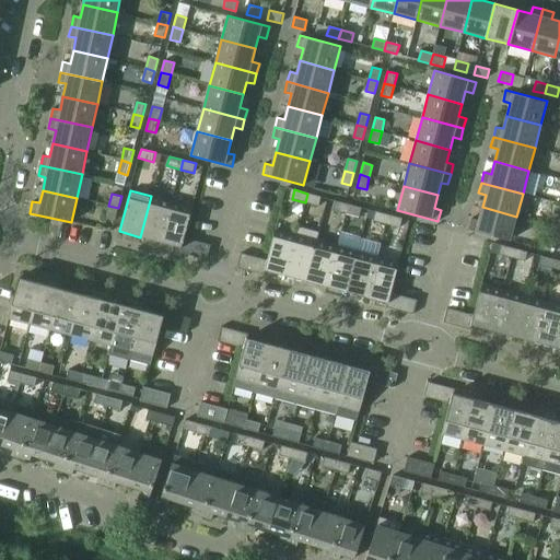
[(307,194),(305,202),(319,206),(322,197),(307,194)]
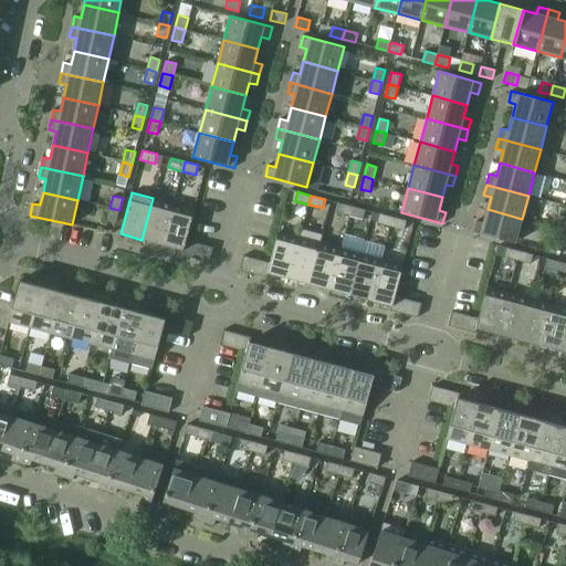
[(142,240),(163,245),(174,203),(153,198),(142,240)]
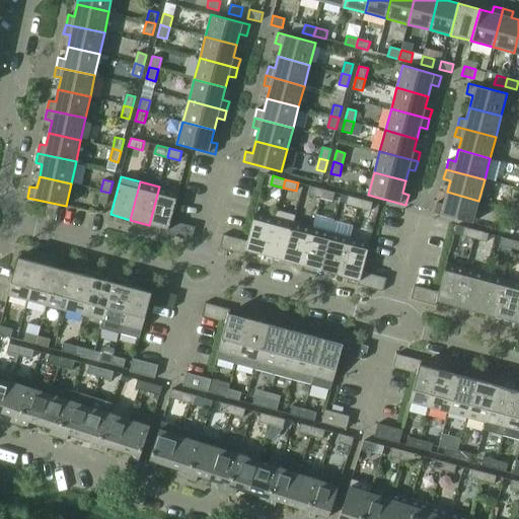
[(308,195),(320,198),(323,189),(311,186),(308,195)]
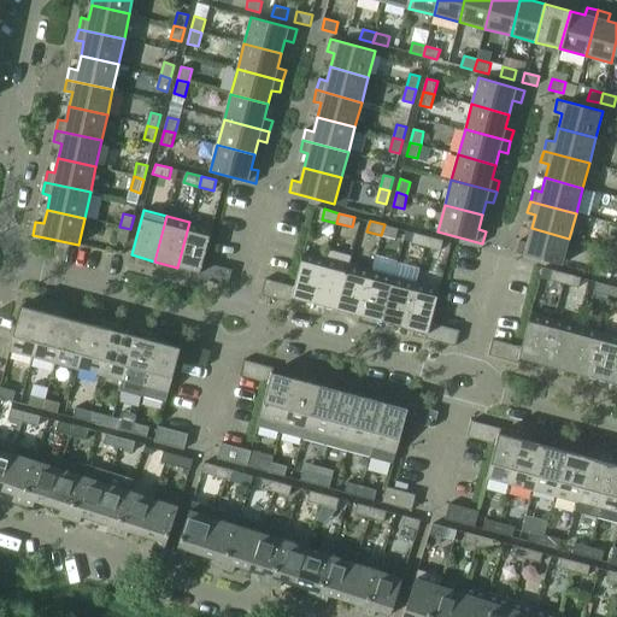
[(177,268),(199,272),(200,274),(204,262),(212,228),(189,222),(177,268)]
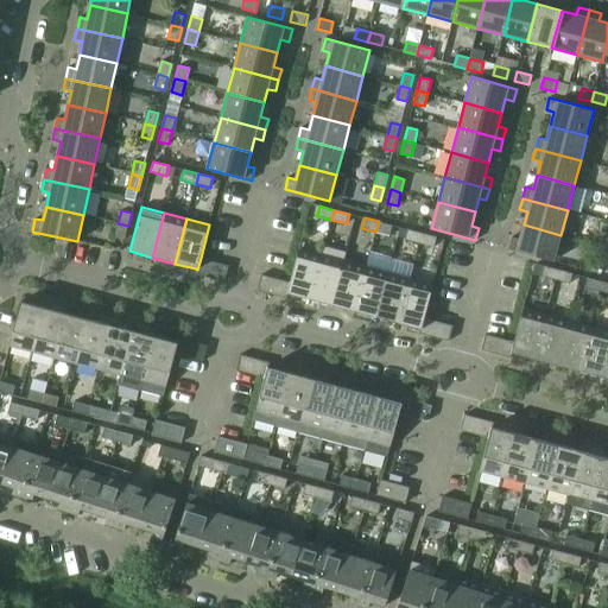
[(379,221),(375,232),(391,235),(393,226),(379,221)]
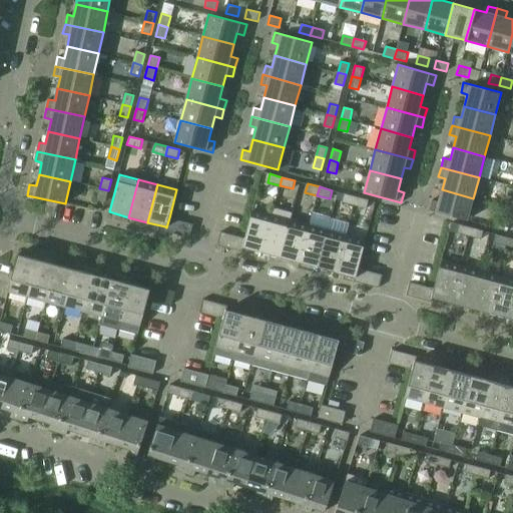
[(108,190),(99,188),(96,199),(105,201),(108,190)]
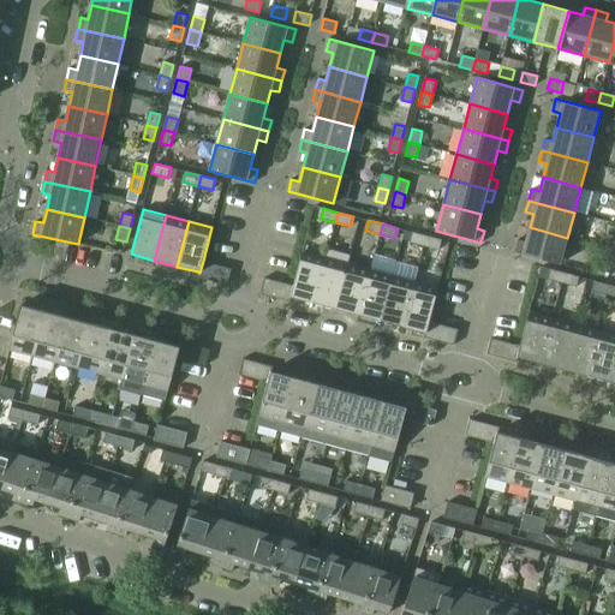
[(567,238),(530,227),(526,242),(518,239),(514,252),(560,264),(567,238)]
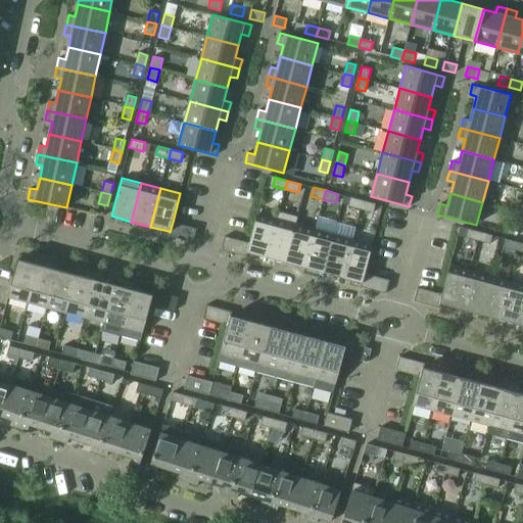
[(348,206),(361,209),(364,200),(351,197),(348,206)]
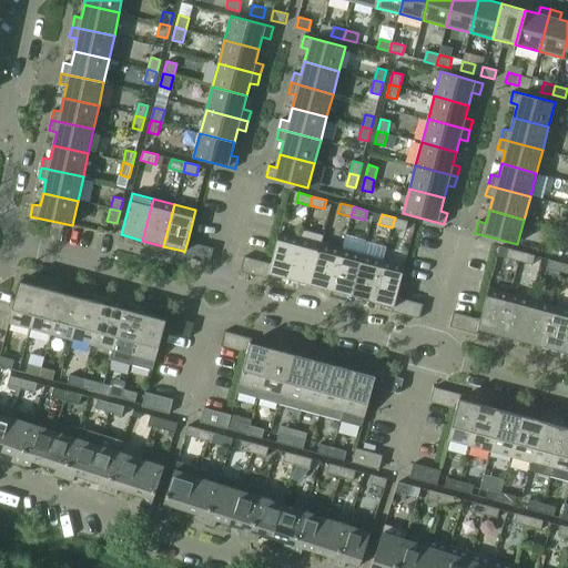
[(567,217),(561,216),(558,229),(567,231),(567,217)]
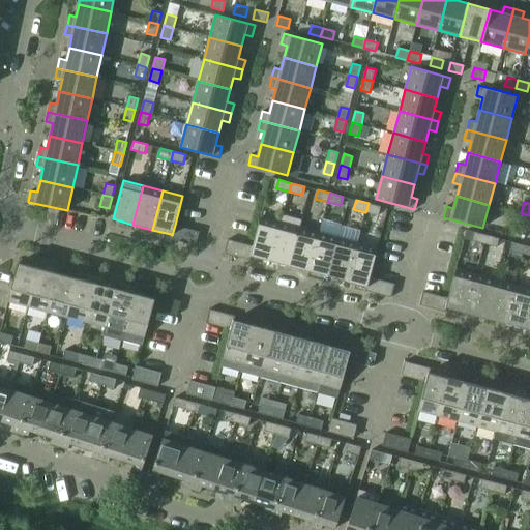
[(369,203),(365,212),(379,215),(381,207),(369,203)]
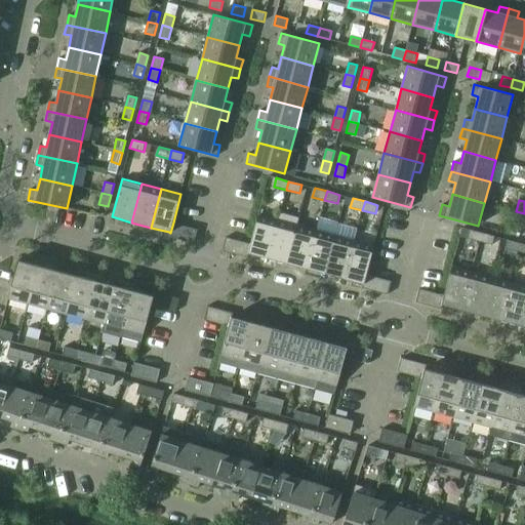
[(524,213),(516,211),(513,223),(522,225),(524,213)]
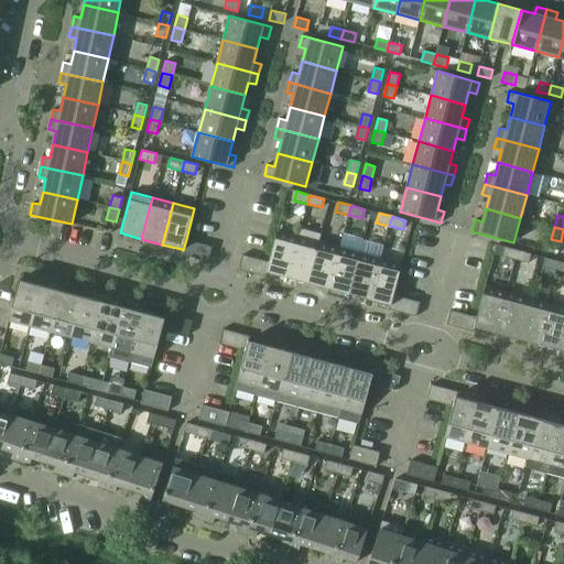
[(288,278),(308,283),(320,242),(322,234),(301,228),(299,237),(288,278)]
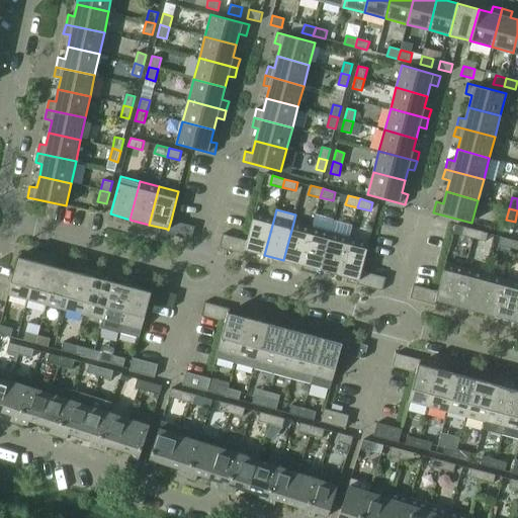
[(312,228),(301,265),(321,270),(331,233),(335,217),(316,211),(312,228)]
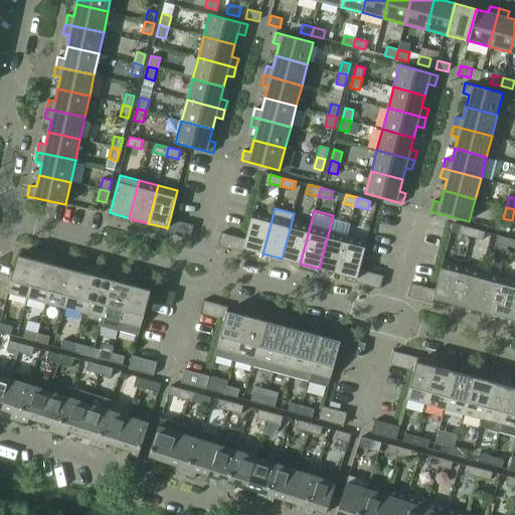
[(244,248),(263,253),(273,216),(253,211),(245,238),(243,248),(244,248)]
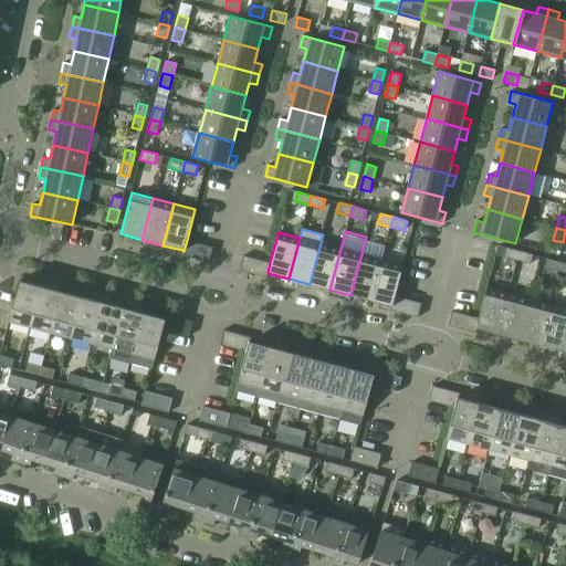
[(184,251),(182,250),(181,254),(209,262),(213,248),(187,240),(184,251)]
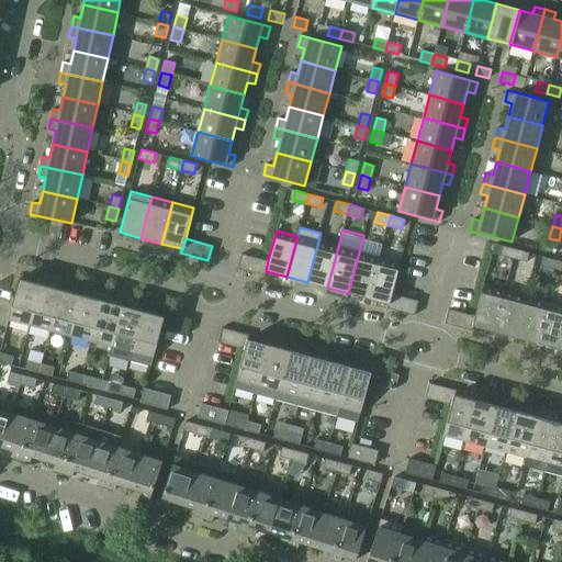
[(307,282),(327,288),(338,247),(318,242),(307,282)]
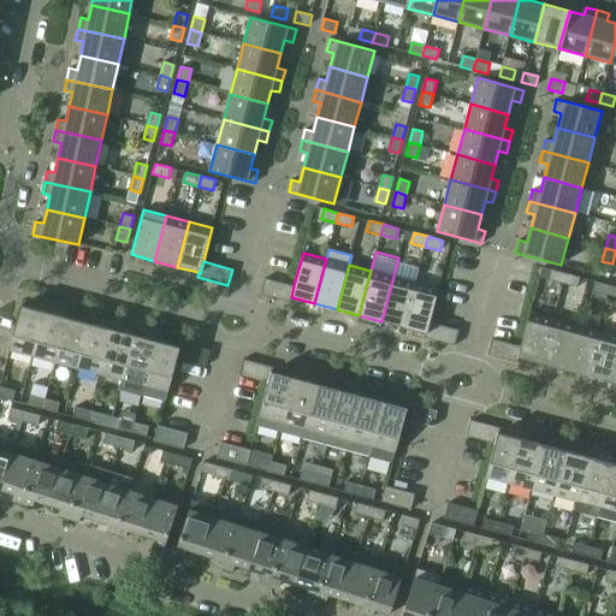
[(549,279),(563,283),(566,273),(551,270),(549,279)]
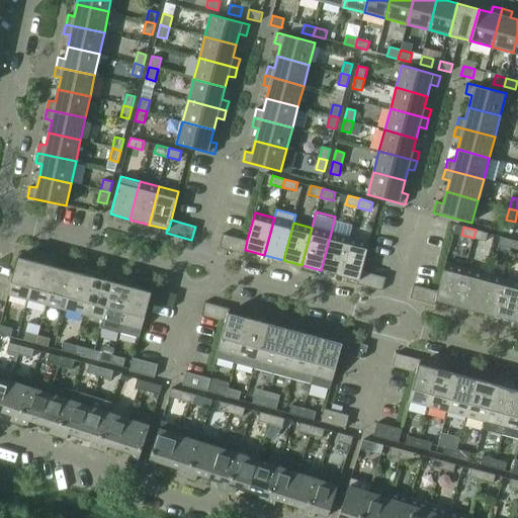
[(476,230),(473,238),(486,242),(489,233),(476,230)]
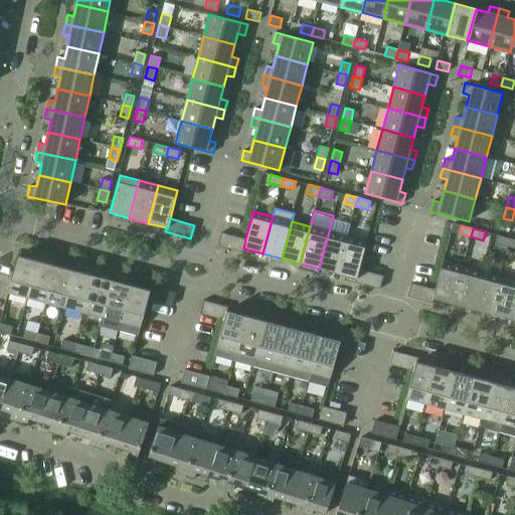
[(319,269),(337,274),(347,236),(329,231),(319,269)]
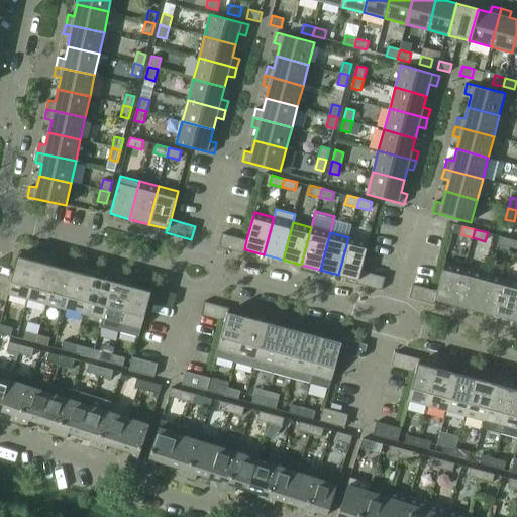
[(244,253),(245,249),(244,249),(246,239),(222,233),(219,246),(244,253)]
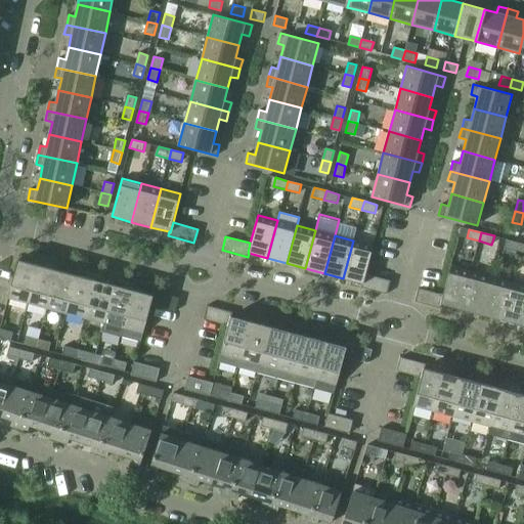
[(505,248),(517,251),(519,243),(507,238),(505,248)]
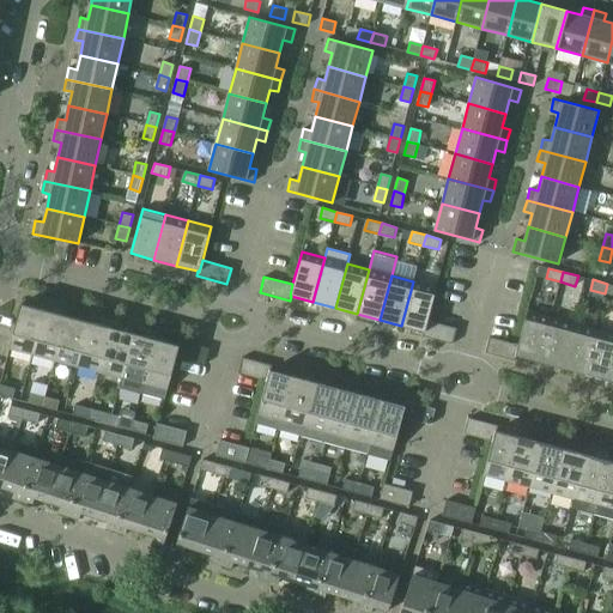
[(401,326),(424,332),(425,332),(428,321),(437,287),(413,281),(401,326)]
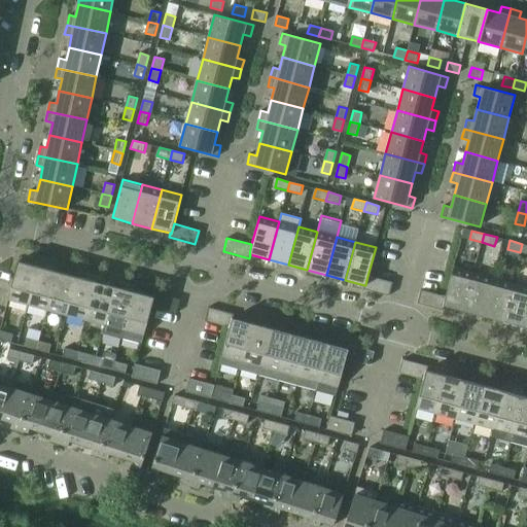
[(8,300),(29,305),(39,267),(19,260),(8,300)]
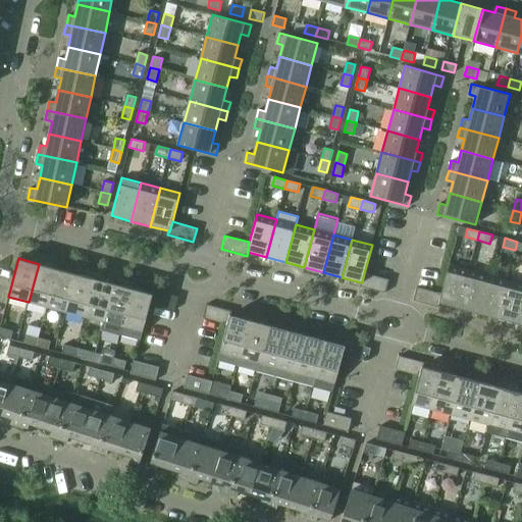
[(29,302),(47,307),(57,268),(39,264),(29,302)]
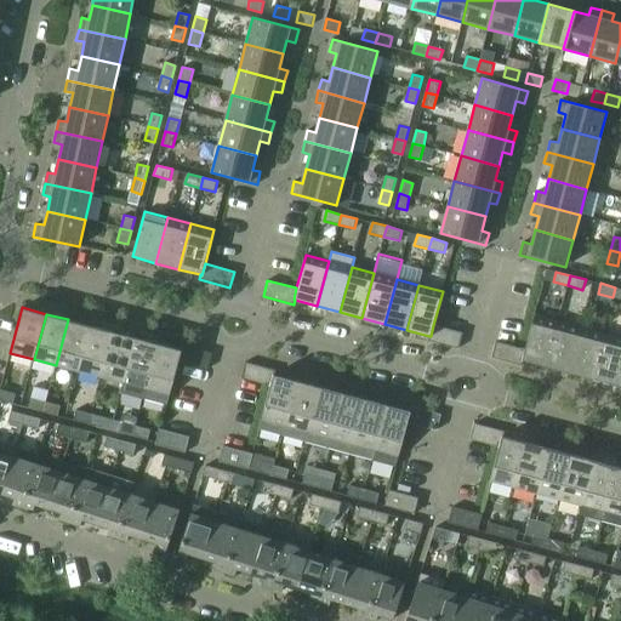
[(523,360),(546,366),(558,322),(534,315),(525,349),(522,360),(523,360)]
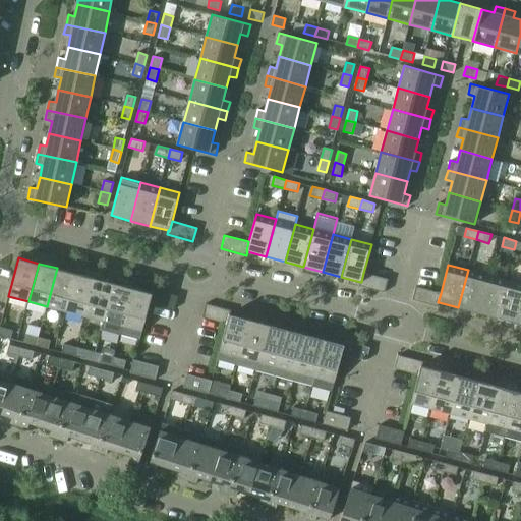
[(47,306),(66,311),(76,273),(57,268),(47,306)]
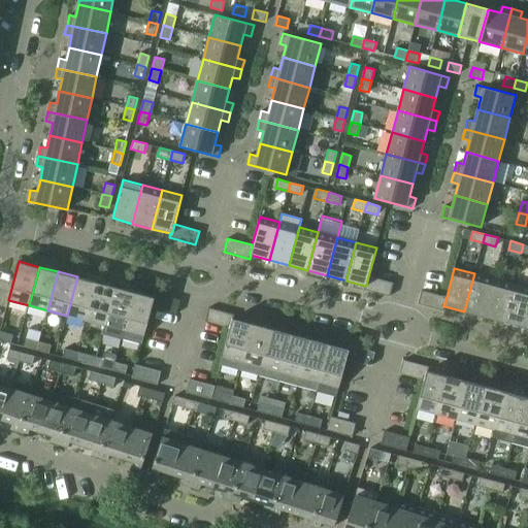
[(464,311),(484,317),(493,278),(474,273),(464,311)]
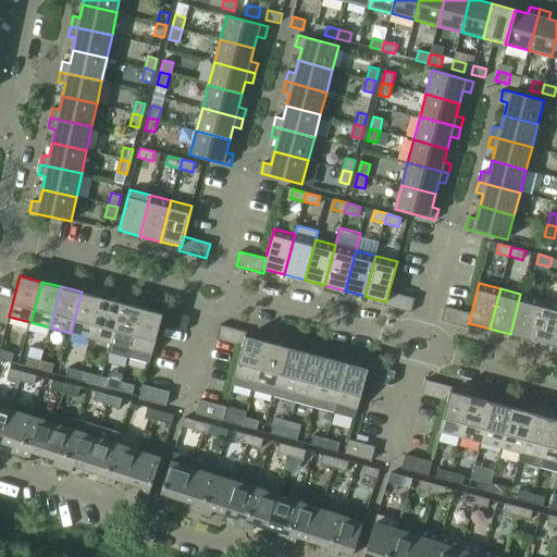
[(71,333),(90,338),(101,297),(82,292),(71,333)]
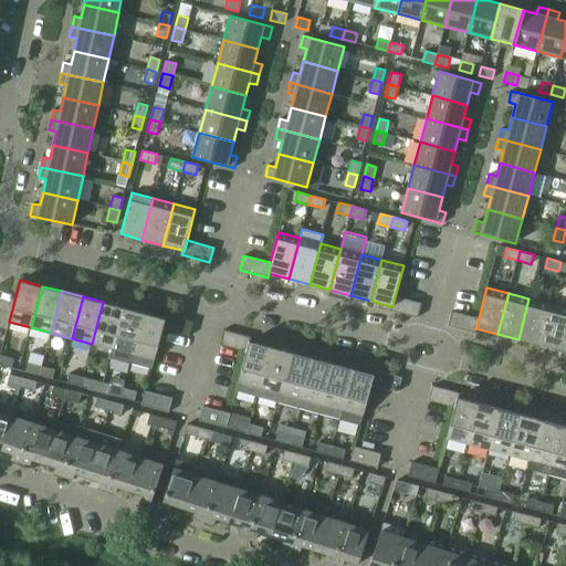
[(392,306),(391,306),(390,311),(418,317),(422,303),(395,296),(392,306)]
